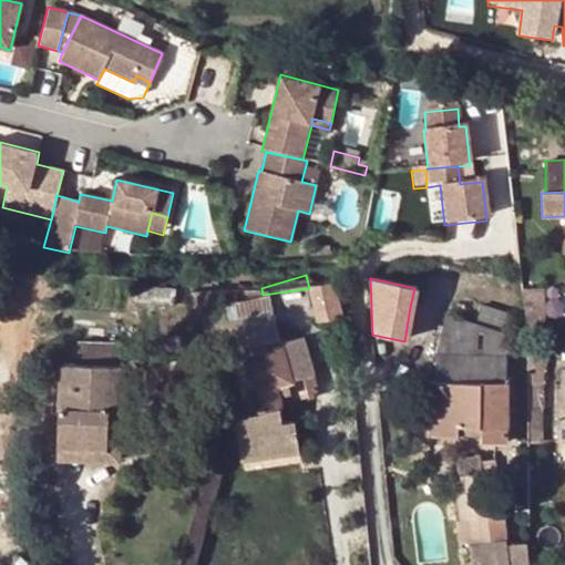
[(250,415),(279,407),(277,397),(274,386),(284,383),(302,378),(314,375),(304,338),(330,331),(334,322),(331,285),(309,288),(263,295),(265,299),(268,312),(227,325),(248,409),(250,415)]
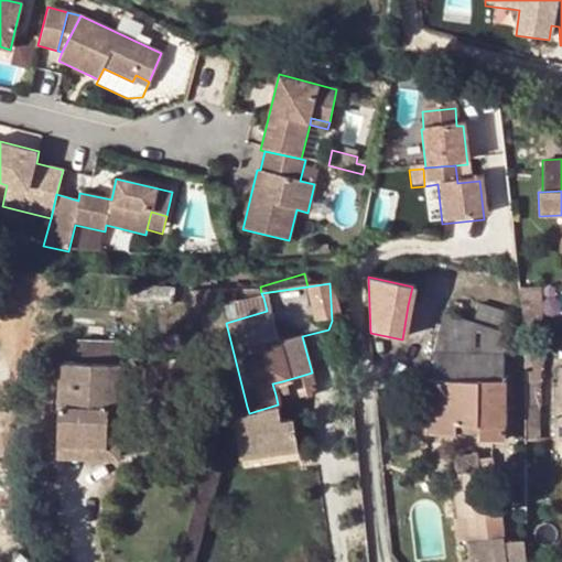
[(222,307),(226,323),(267,311),(263,298),(222,307)]
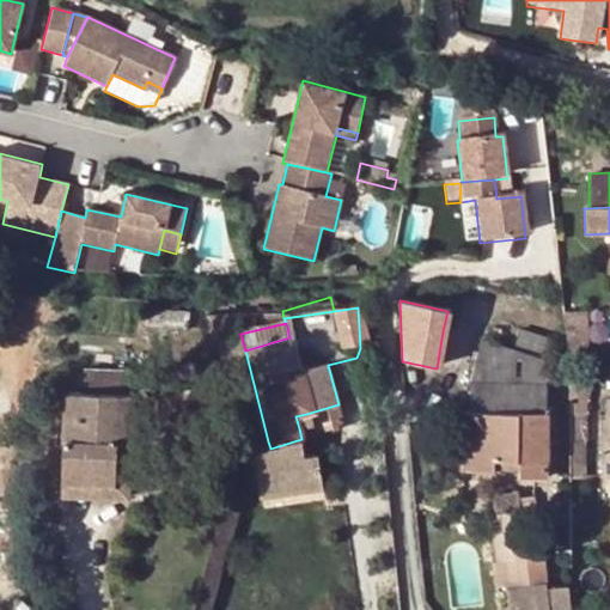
[(482,342),(495,347),(500,333),(487,329),(482,342)]
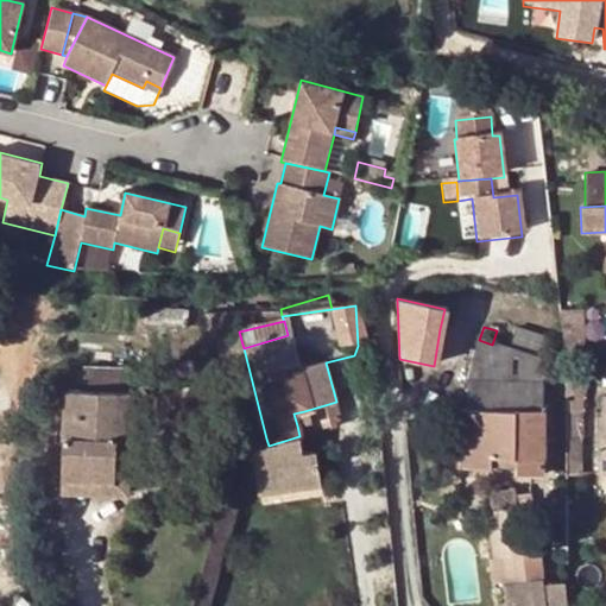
[(542,382),(541,360),(492,345),(479,340),(475,340),(465,380),(542,382)]
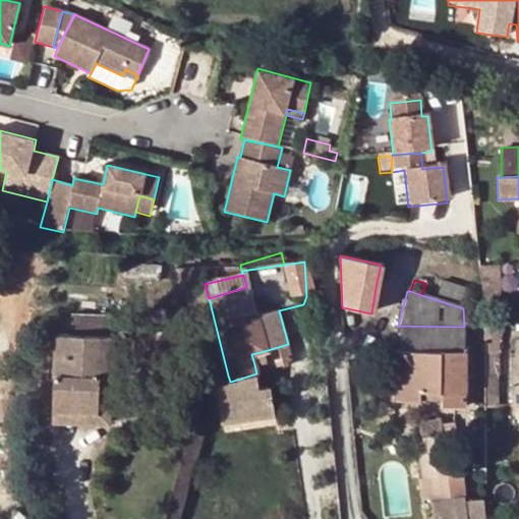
[(497,322),(483,322),(484,352),(497,351),(497,322)]
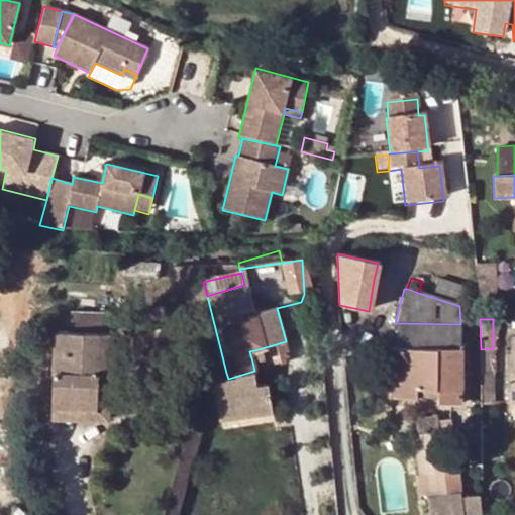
[(459,349),(460,324),(395,323),(393,348),(459,349)]
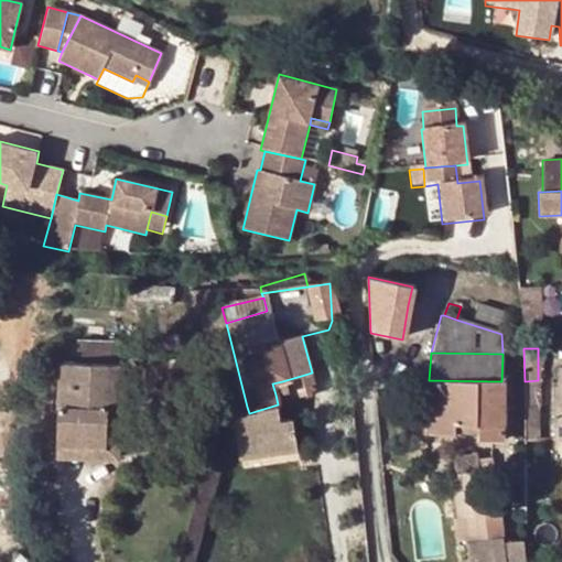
[(60,364),(57,447),(104,449),(105,408),(119,409),(121,366),(60,364)]
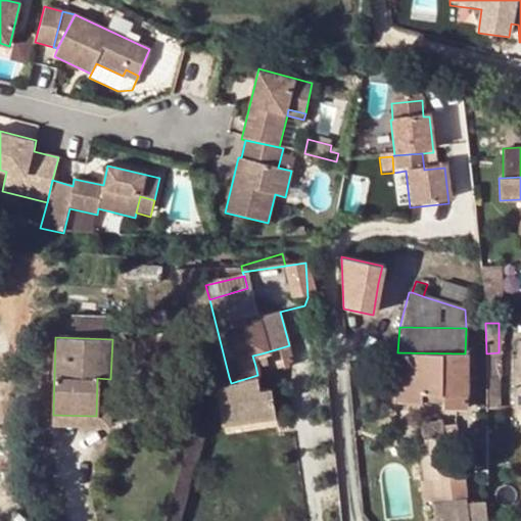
[(292,357),(289,345),(279,348),(283,367),(289,365),(290,364),(291,360),(292,357)]
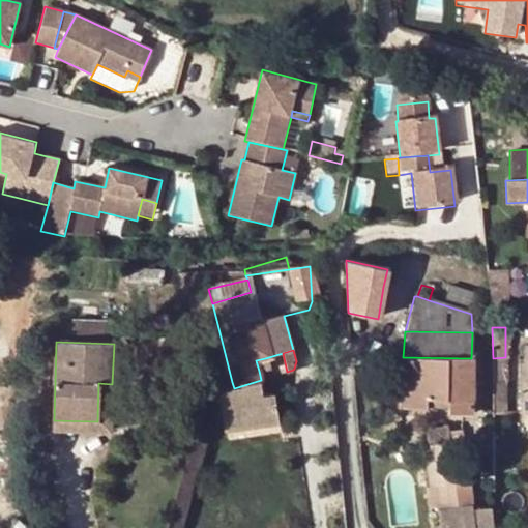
[(471,358),(403,357),(400,357),(398,408),(427,408),(428,399),(447,400),(448,408),(448,414),(471,414),(471,401),(473,401),(473,358),(471,358)]
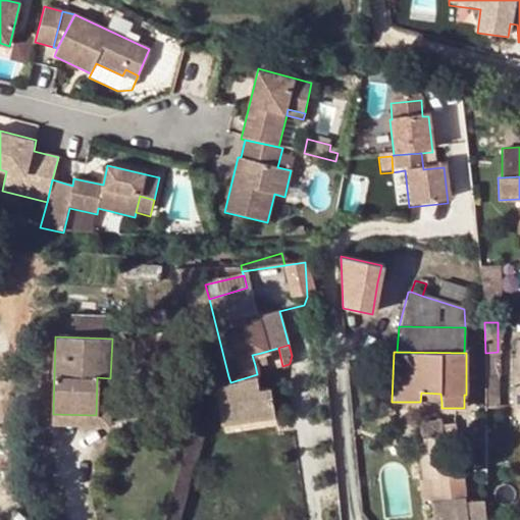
[(485,353),(485,378),(499,377),(500,377),(498,352),(485,353)]
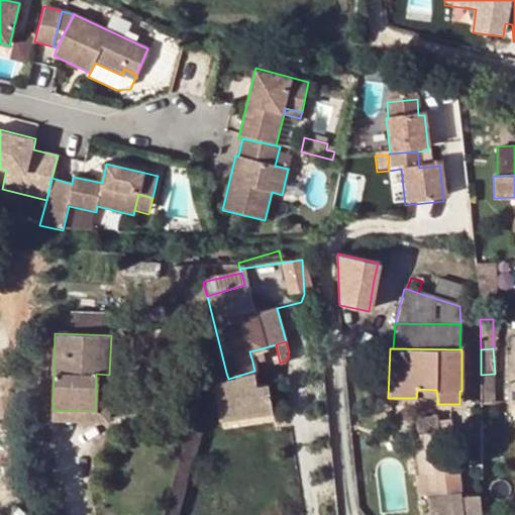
[(259,349),(249,351),(252,362),(262,358),(259,349)]
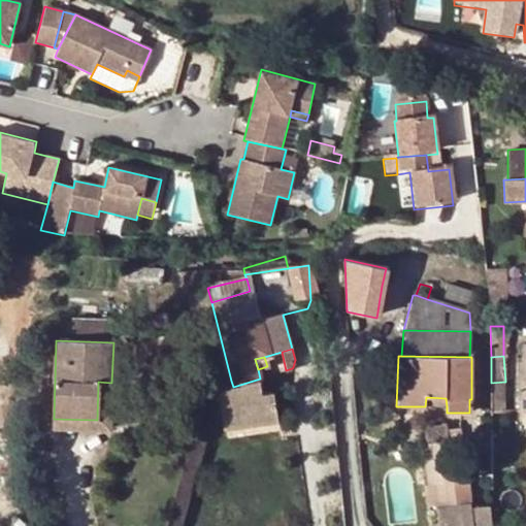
[(260,379),(233,387),(225,390),(218,392),(225,430),(280,421),(274,391),(263,393),(260,379)]
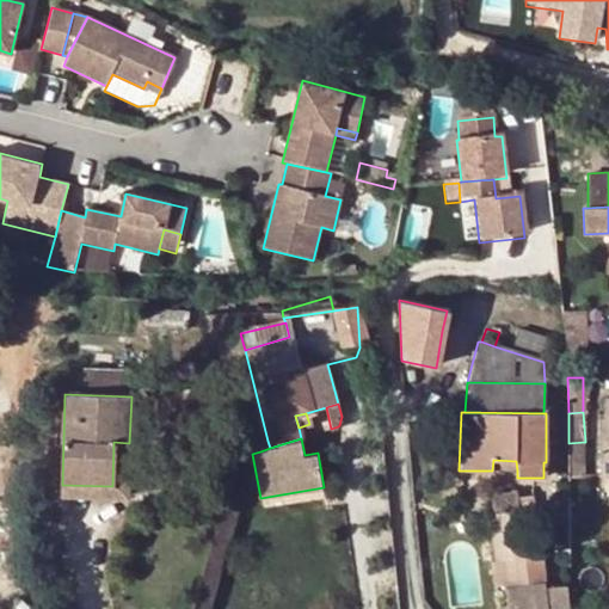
[(258,443),(260,451),(270,448),(268,441),(258,443)]
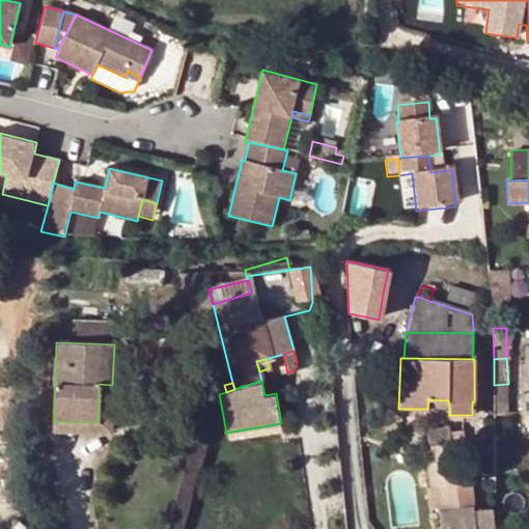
[(98,422),(54,421),(53,430),(110,433),(112,385),(99,384),(98,422)]
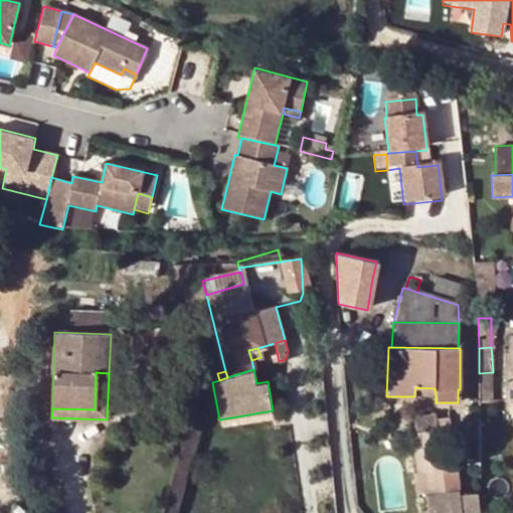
[(492,372),(479,373),(480,404),(492,404),(492,372)]
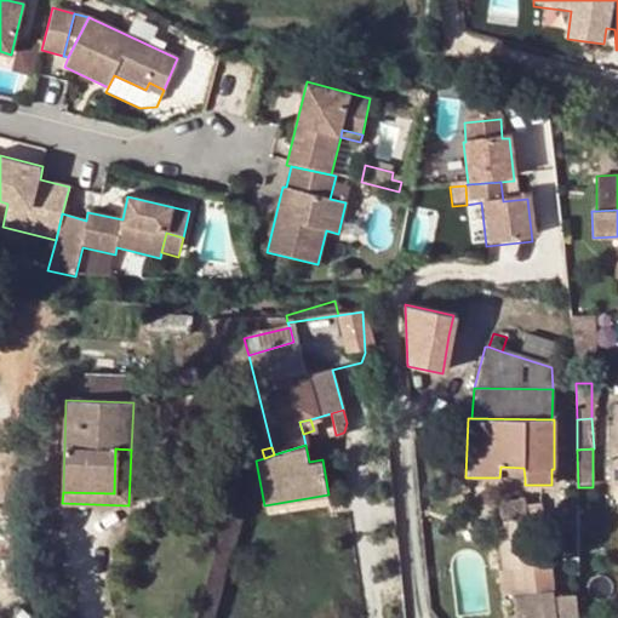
[(499,478),(525,478),(524,468),(501,467),(499,478)]
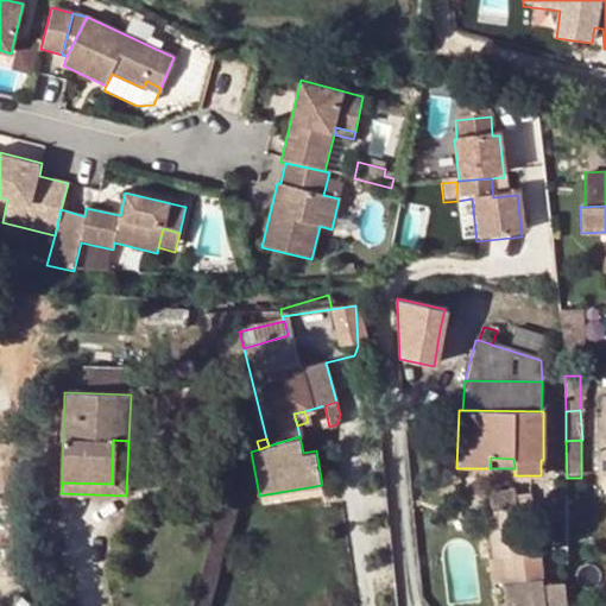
[(382,504),(382,469),(370,471),(371,504),(382,504)]
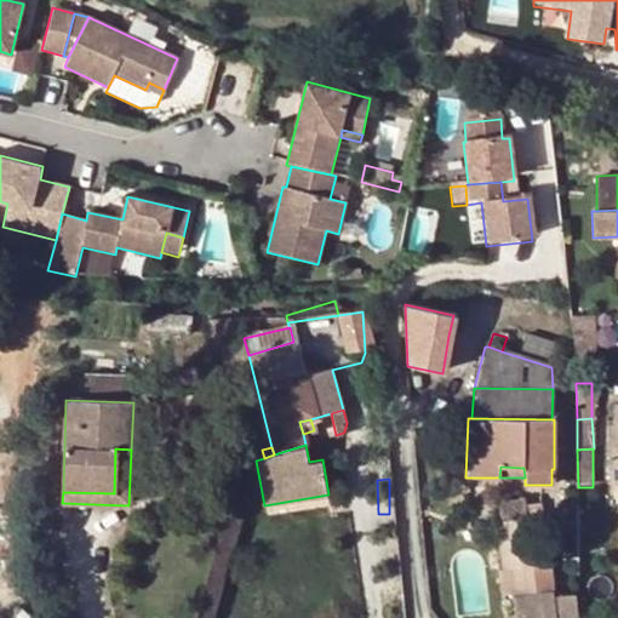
[(497,503),(499,521),(524,519),(522,505),(521,501),(497,503)]
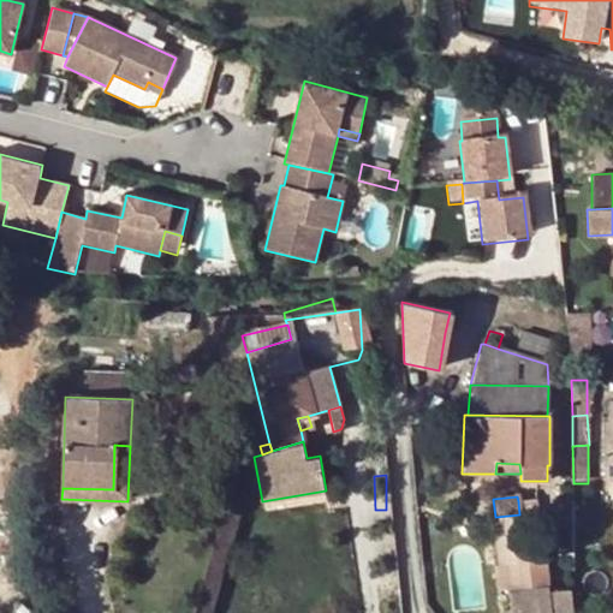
[(519,515),(495,517),(495,537),(492,539),(494,567),(497,566),(500,588),(505,589),(507,612),(571,612),(569,593),(548,593),(545,558),(535,559),(534,547),(524,548),(522,525),(533,524),(539,524),(535,499),(518,501),(519,515)]
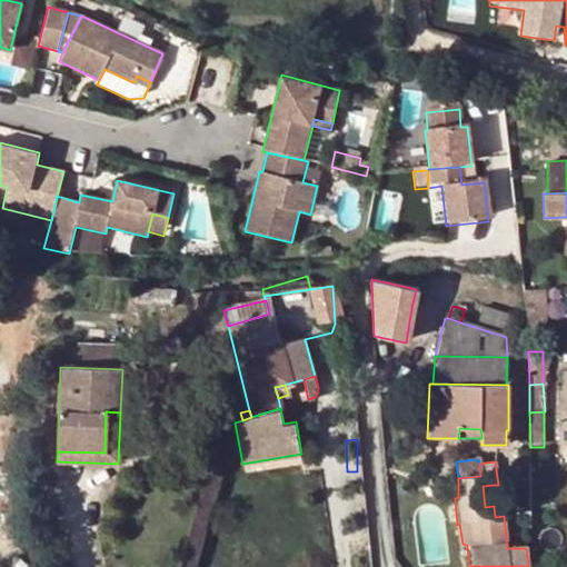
[(485,507),(494,506),(493,485),(483,486),(485,507)]
